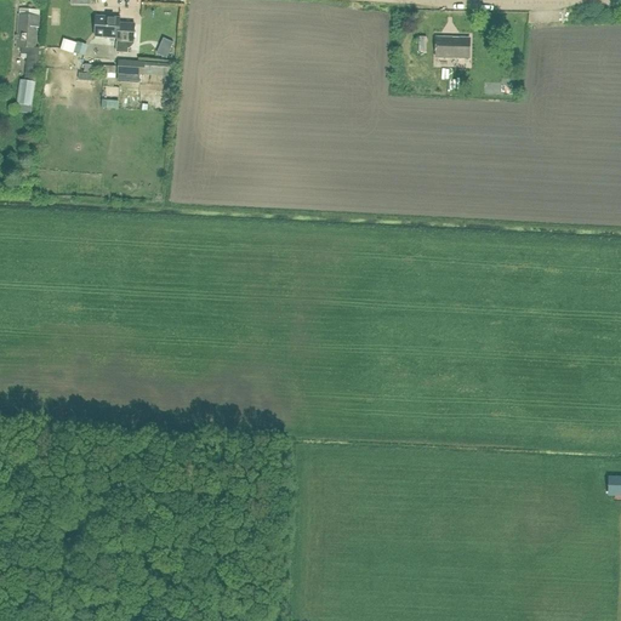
[(16,47),(21,47),(35,49),(38,17),(18,16),(16,47)]
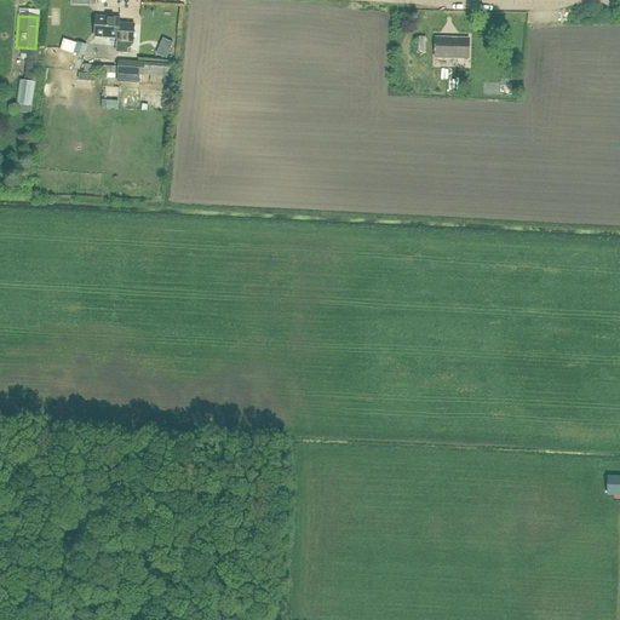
[(95,36),(116,39),(116,42),(133,44),(135,24),(125,23),(125,21),(118,21),(118,19),(97,18),(95,36)]
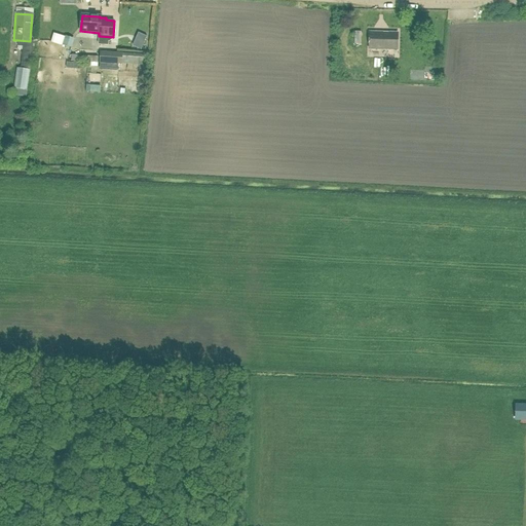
[(368,50),(397,50),(398,33),(369,33),(368,50)]
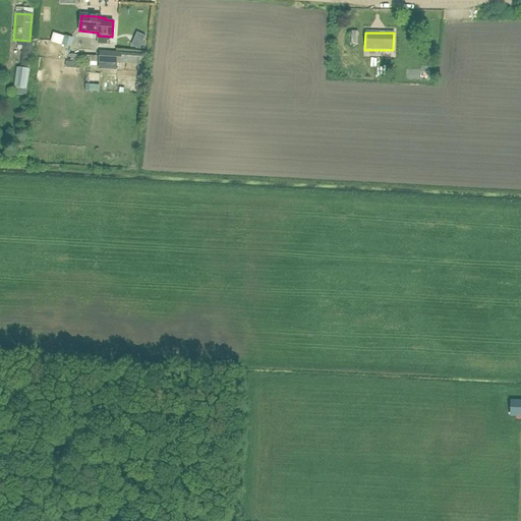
[(69,48),(72,39),(65,36),(64,37),(58,35),(55,43),(69,48)]
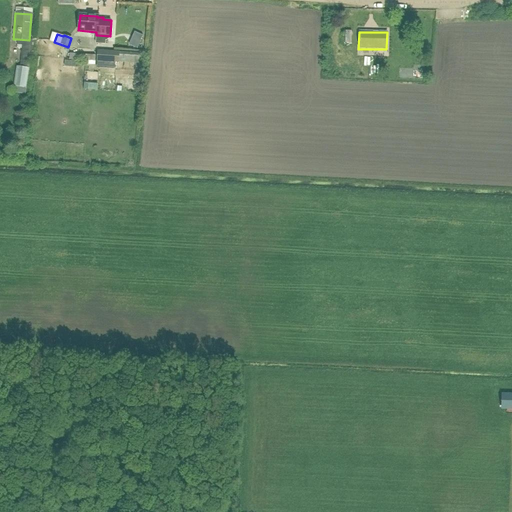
[(29,40),(17,39),(17,45),(22,45),(21,61),(30,61),(31,40),(29,40)]
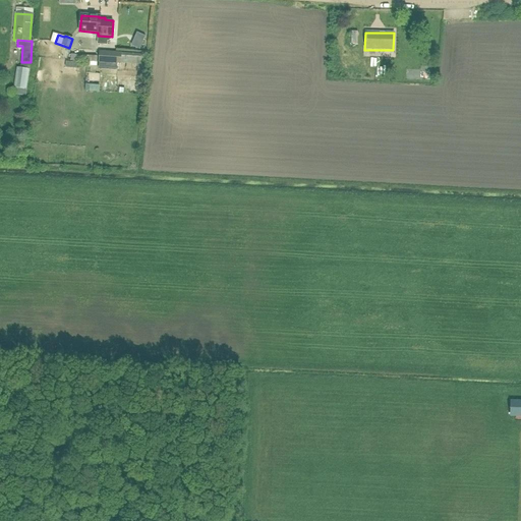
[(99,52),(99,62),(142,65),(143,54),(99,52)]
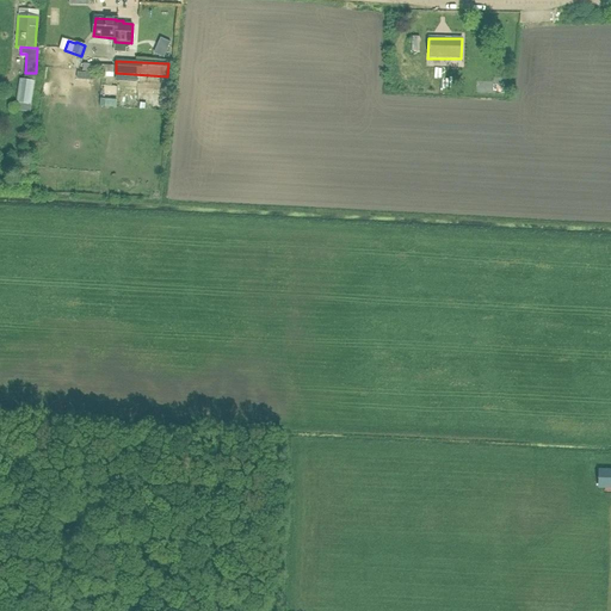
[(22,80),(18,104),(30,106),(34,82),(22,80)]
